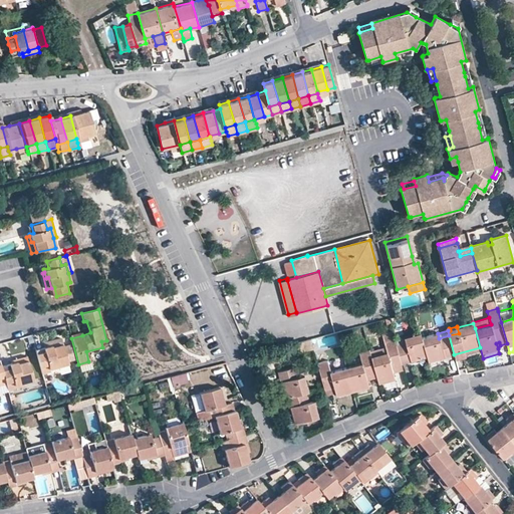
[(421,337),(420,332),(404,336),(406,342),(396,345),(400,360),(410,358),(411,361),(427,357),(421,337)]
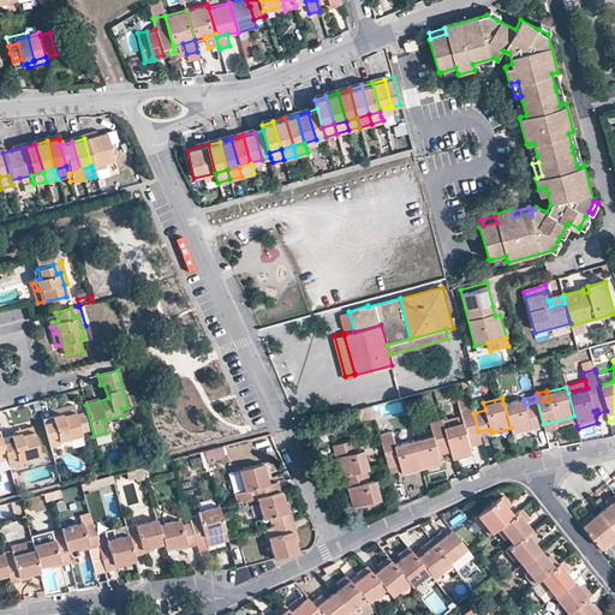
[(524,399),(503,404),(511,428),(512,433),(543,424),(537,401),(525,405),(524,399)]
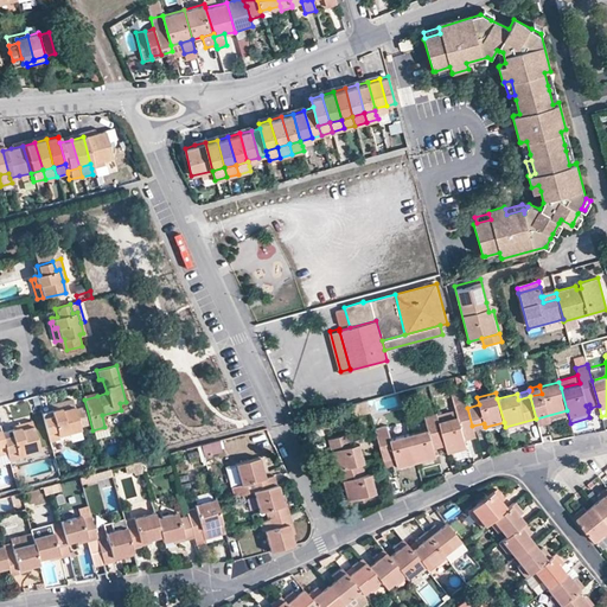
[(472,426),(467,408),(465,401),(454,404),(458,417),(439,421),(445,446),(447,451),(465,446),(462,435),(474,433),(473,430),(472,426)]
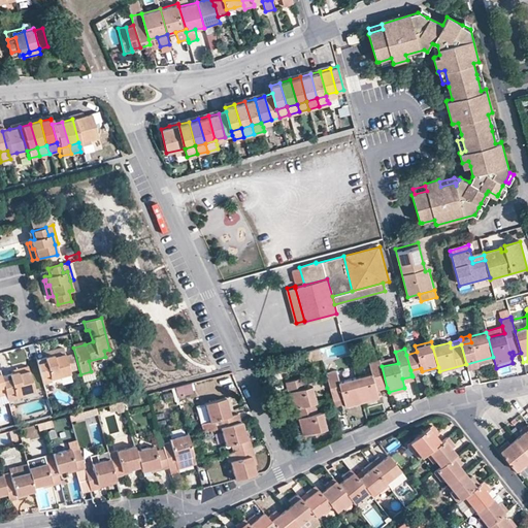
[(53,355),(47,356),(36,359),(43,385),(51,383),(50,380),(69,373),(64,354),(53,356),(53,355)]
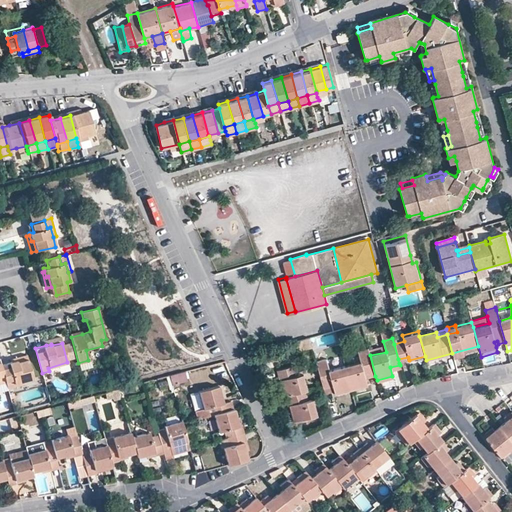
[(368,349),(364,350),(358,351),(360,361),(345,366),(352,390),(368,385),(366,378),(375,376),(370,355),(368,349)]
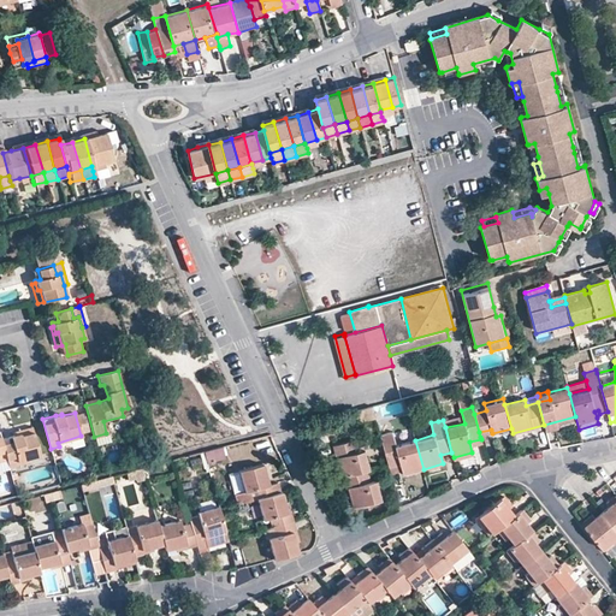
[(19,433),(13,436),(10,437),(12,442),(3,444),(4,452),(6,458),(16,456),(17,462),(29,458),(40,456),(33,432),(19,436),(19,433)]
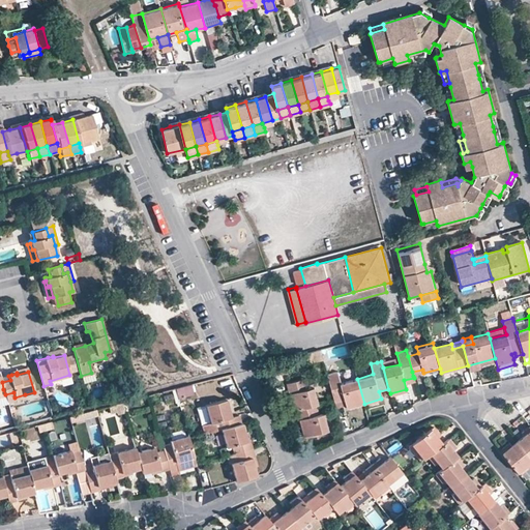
[(348,408),(364,404),(357,379),(341,383),(337,372),(327,375),(336,408),(347,406),(348,408)]
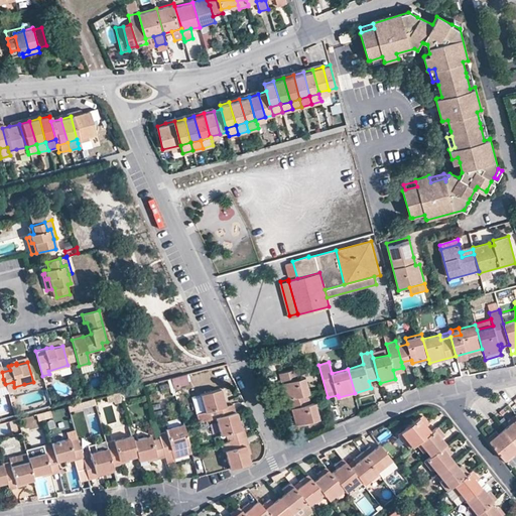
[(70,373),(68,365),(48,371),(49,374),(58,371),(60,376),(70,373)]
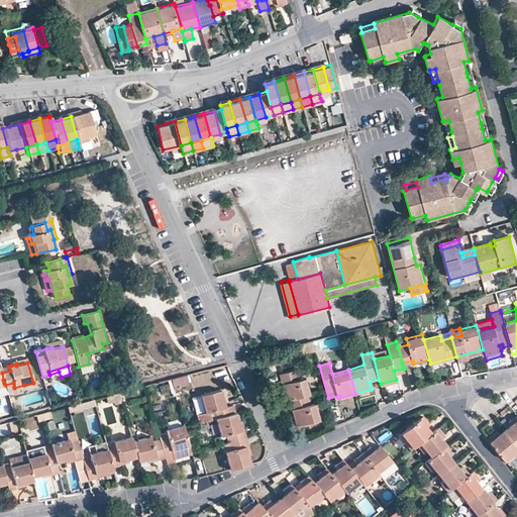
[(286,383),(282,384),(286,400),(289,400),(294,398),(308,395),(311,394),(307,378),(300,379),(298,369),(283,373),(286,383)]
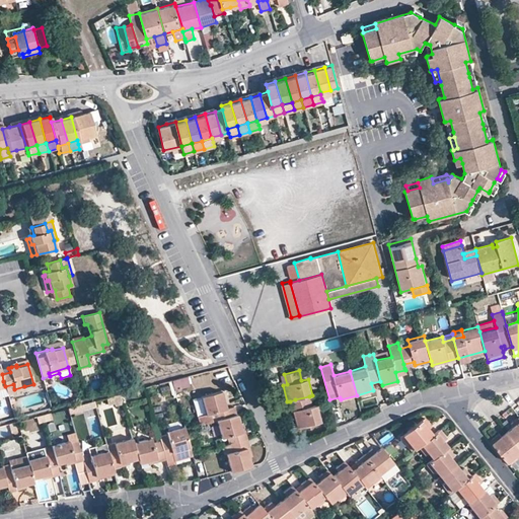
[(179,379),(171,381),(173,390),(181,388),(179,379)]
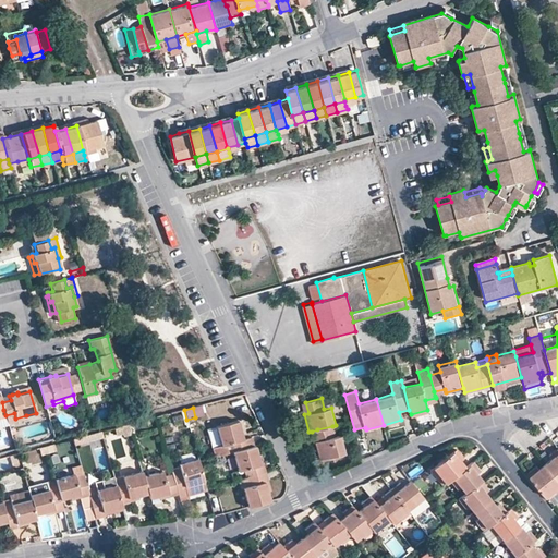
[(26,419),(26,415),(15,419),(14,413),(5,415),(8,423),(26,419)]
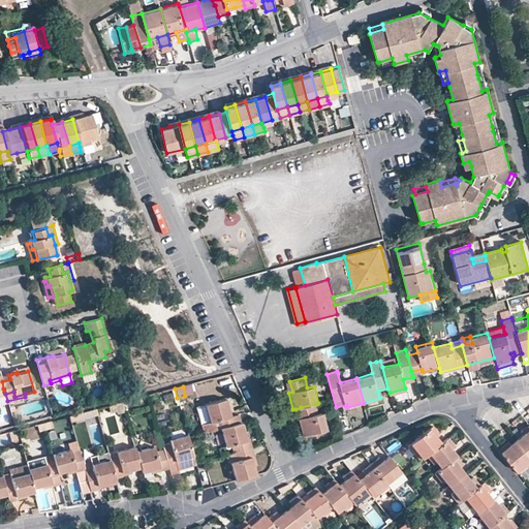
[(212,422),(230,416),(225,398),(203,404),(209,423),(212,422)]
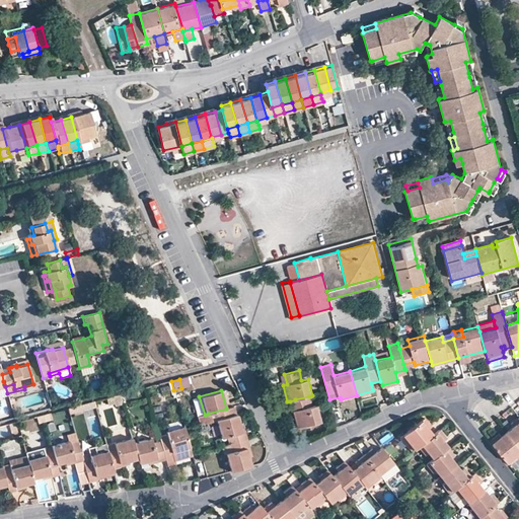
[(120,395),(113,396),(115,406),(123,404),(120,395)]
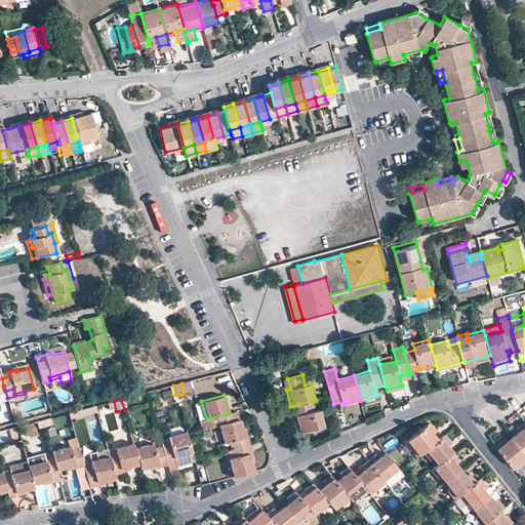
[(199,421),(207,419),(201,401),(194,403),(199,421)]
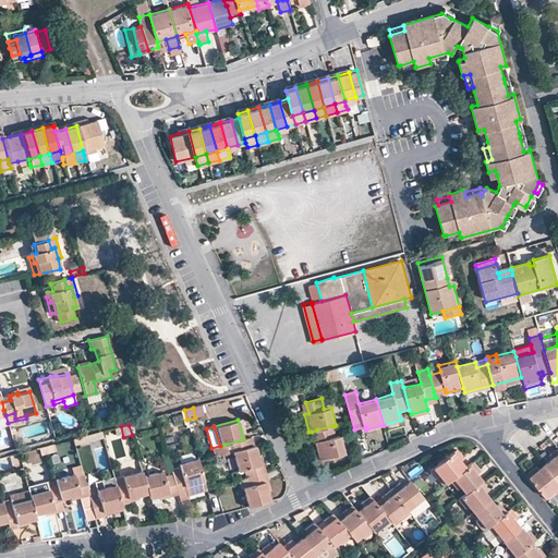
[(336,436),(332,426),(317,429),(319,440),(315,441),(319,459),(347,452),(342,435),(336,436)]
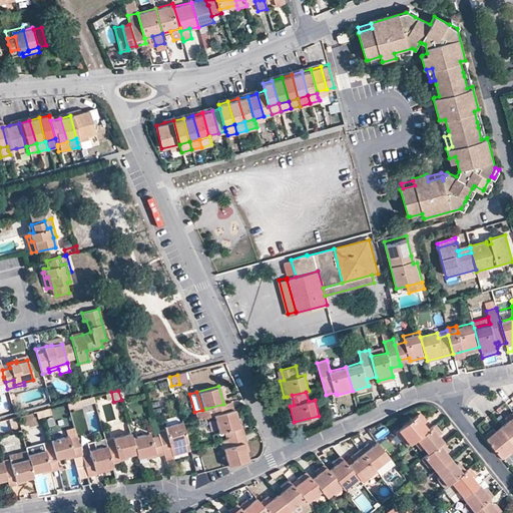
[(93,397),(76,402),(78,407),(94,403),(93,397)]
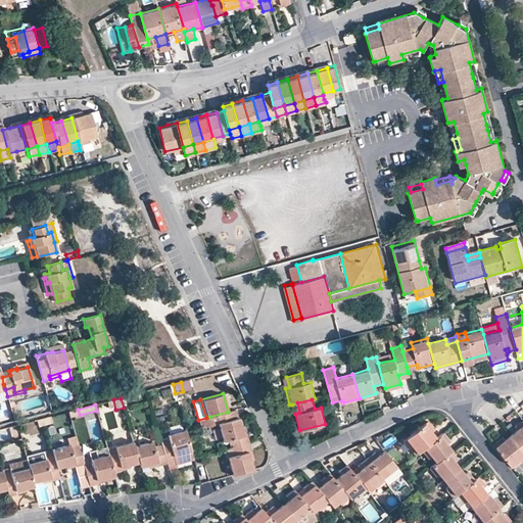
[(228,412),(209,417),(211,424),(217,423),(237,418),(235,410),(228,412)]
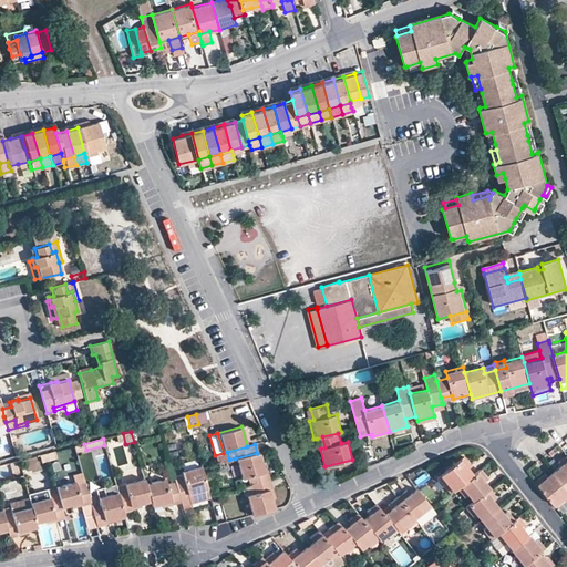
[(54,452),(47,454),(49,461),(57,459),(54,452)]
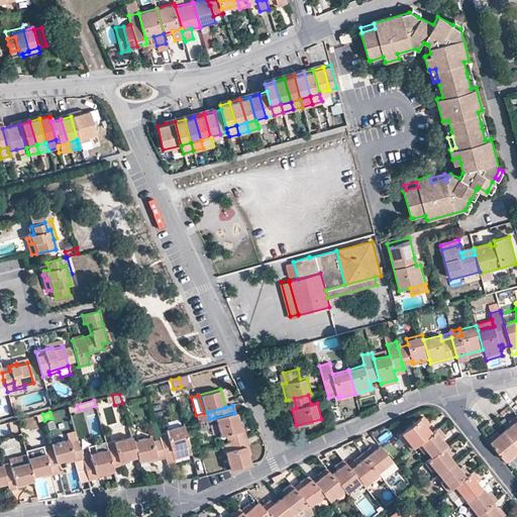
[(236,412),(234,413),(214,418),(216,423),(218,432),(219,436),(225,435),(227,442),(242,437),(238,421),(236,412)]
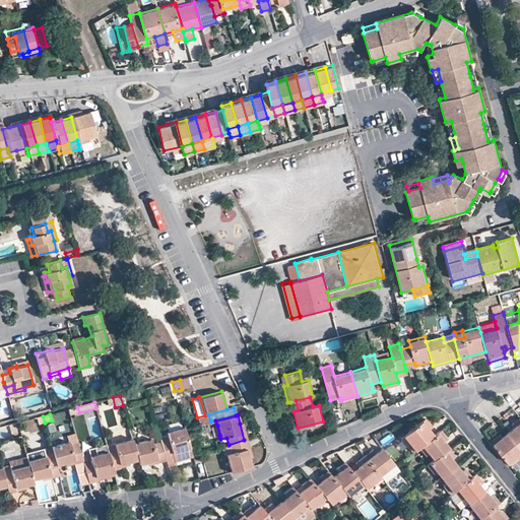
[(519,416),(519,417),(511,425),(513,427),(508,432),(519,447),(519,416)]
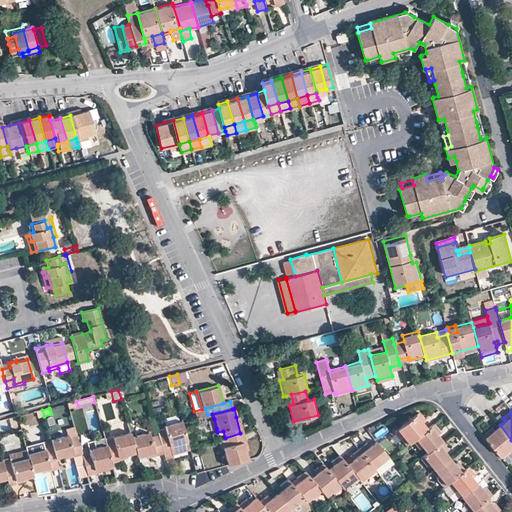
[(425,421),(419,412),(396,429),(403,438),(408,444),(412,441),(415,439),(427,429),(422,422),(425,421)]
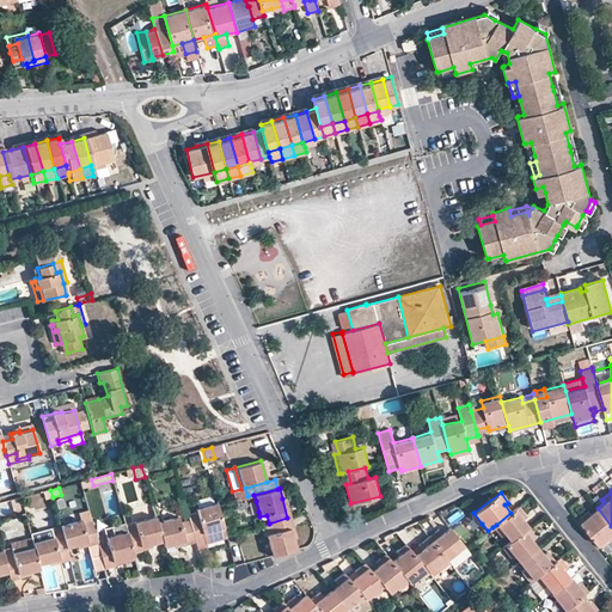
[(258,512),(256,501),(249,502),(251,513),(258,512)]
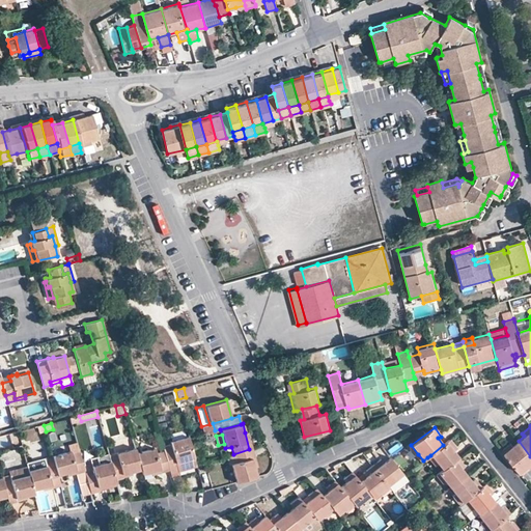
[(190,443),(189,438),(189,437),(169,441),(170,445),(162,447),(163,451),(167,467),(168,471),(168,473),(177,471),(177,469),(175,462),(194,457),(190,443)]
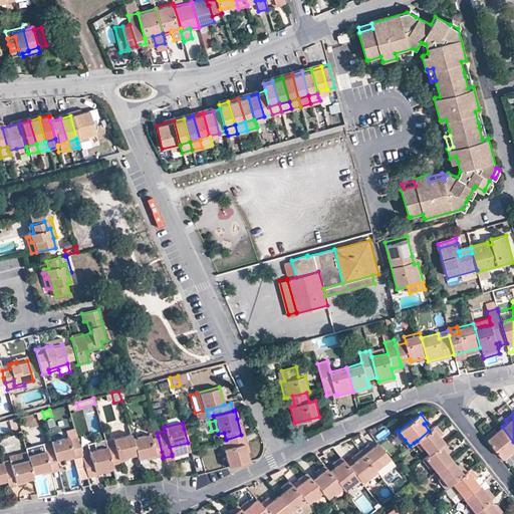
[(442,434),(436,426),(432,429),(429,431),(417,441),(423,449),(428,455),(440,446),(444,443),(438,437),(442,434)]
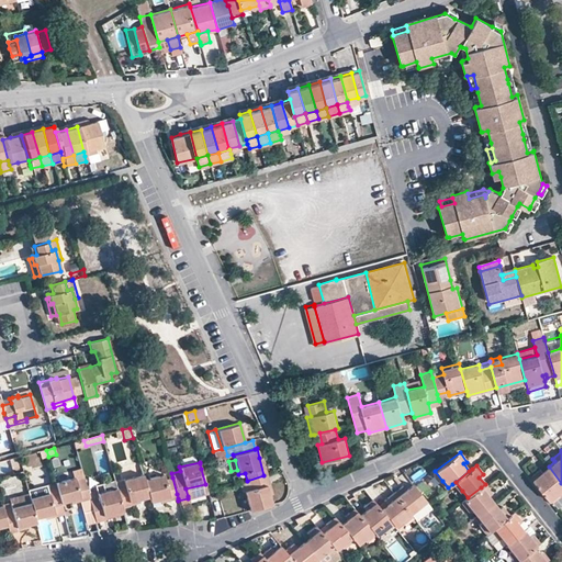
[(561,490),(561,483),(549,467),(542,472),(540,469),(530,476),(532,479),(552,503),(553,502),(561,496),(559,493),(561,490)]
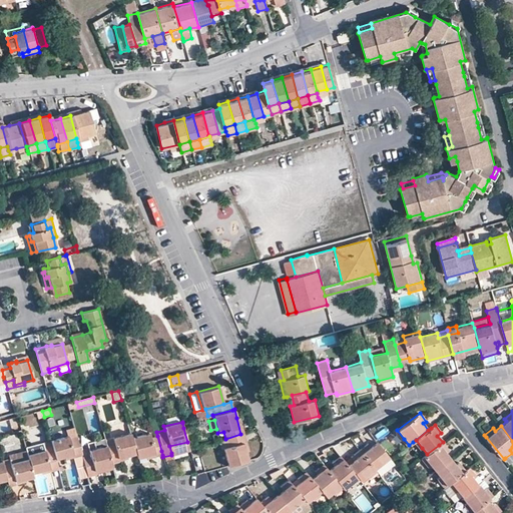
[(401,441),(404,439),(397,430),(394,433),(401,441)]
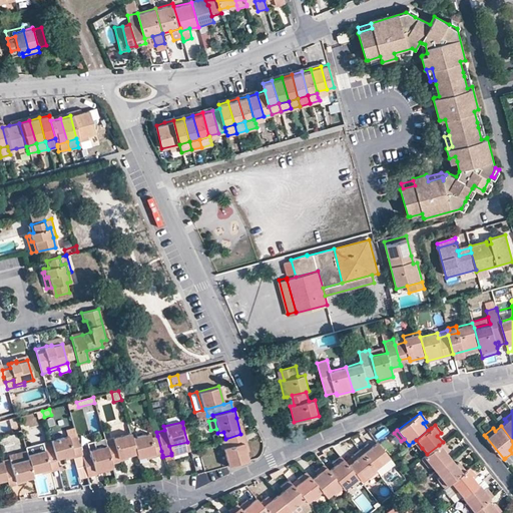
[(131,438),(130,436),(129,433),(112,438),(114,443),(106,445),(106,446),(110,460),(126,455),(135,453),(131,438)]
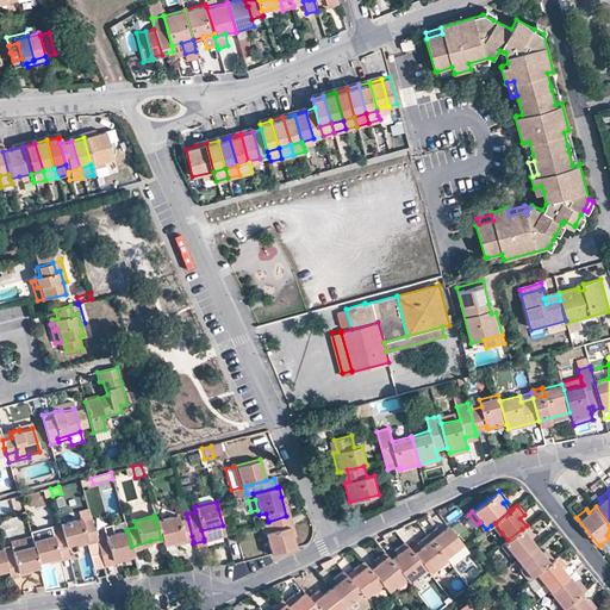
[(176,515),(156,521),(161,539),(162,545),(173,542),(192,536),(187,518),(179,520),(176,515)]
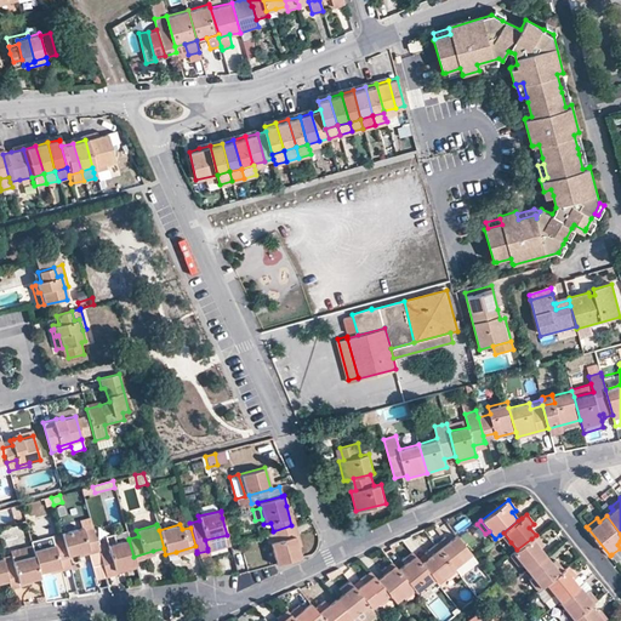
[(297,546),(291,525),(273,531),(265,533),(268,542),(269,542),(275,564),(297,558),(301,557),(297,546)]
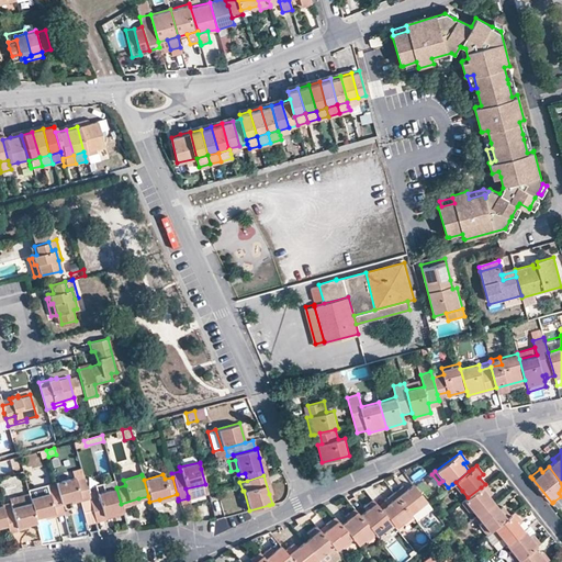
[(76,478),(55,482),(58,494),(60,503),(70,501),(88,496),(87,493),(83,479),(76,480),(76,478)]
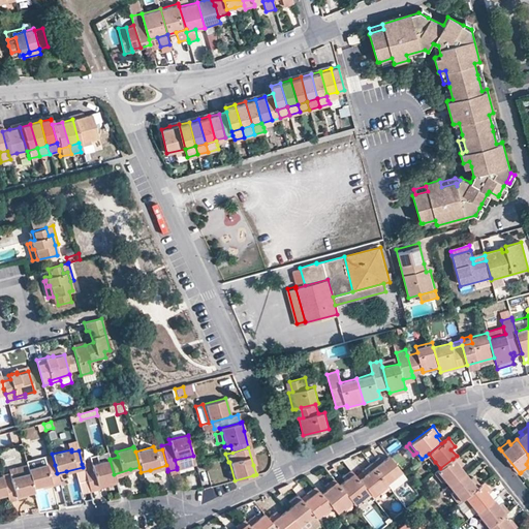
[(429,454),(426,456),(432,464),(435,462),(429,454)]
